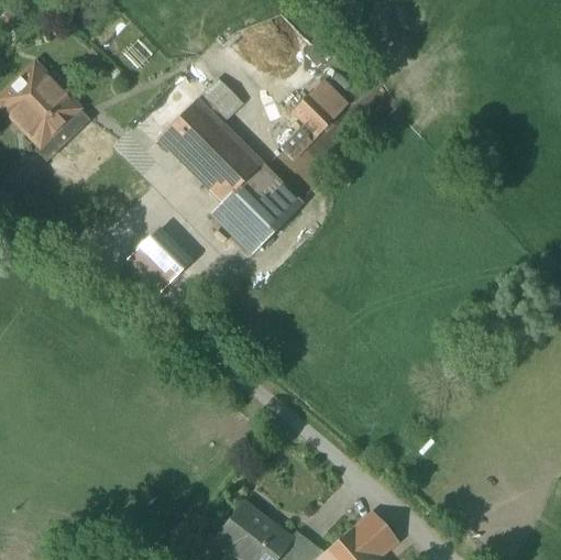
[(36,63),(0,97),(0,103),(41,145),(56,131),(67,143),(91,120),(36,63)]
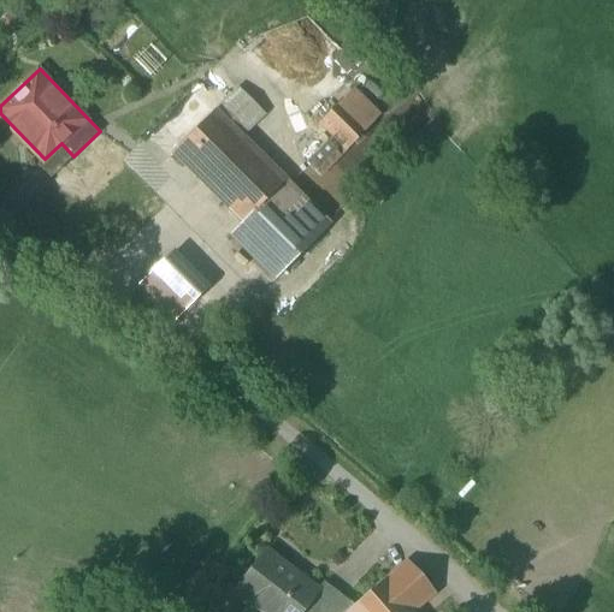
[(240,85),(176,149),(247,220),(232,235),(276,277),(331,223),(243,136),(267,112),(240,85)]
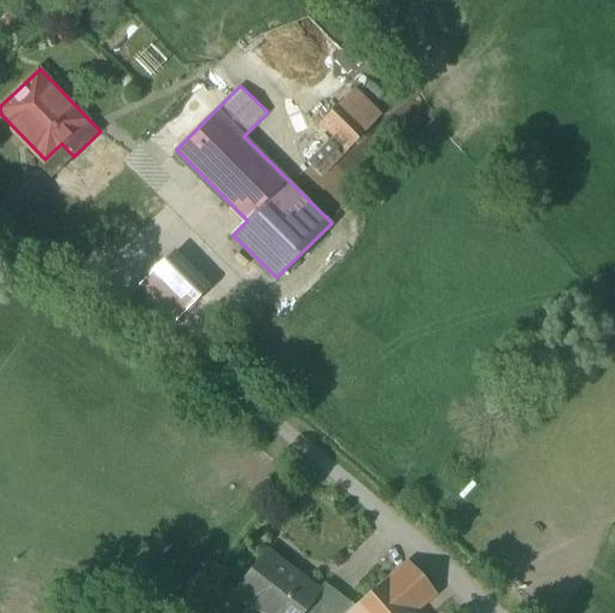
[(355,89),(323,122),(337,134),(310,163),(322,175),(381,115),(355,89)]
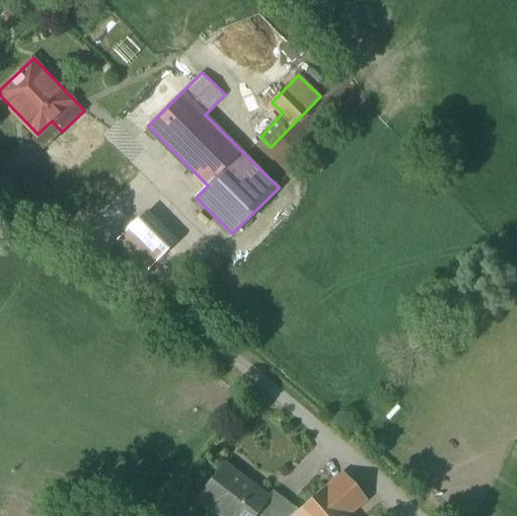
[(135,160),(85,109),(84,111),(62,132),(55,139),(75,160),(69,166),(97,196),(135,160)]
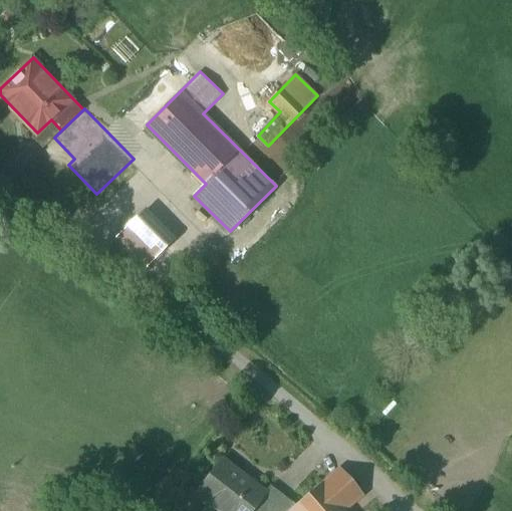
[(168,246),(139,216),(118,235),(149,265),(168,246)]
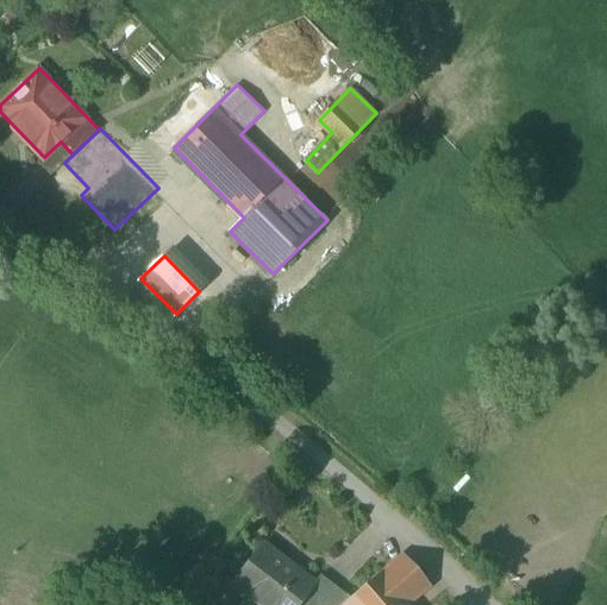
[(263,543),(235,581),(266,604),(344,604),(354,598),(323,573),(315,583),(263,543)]
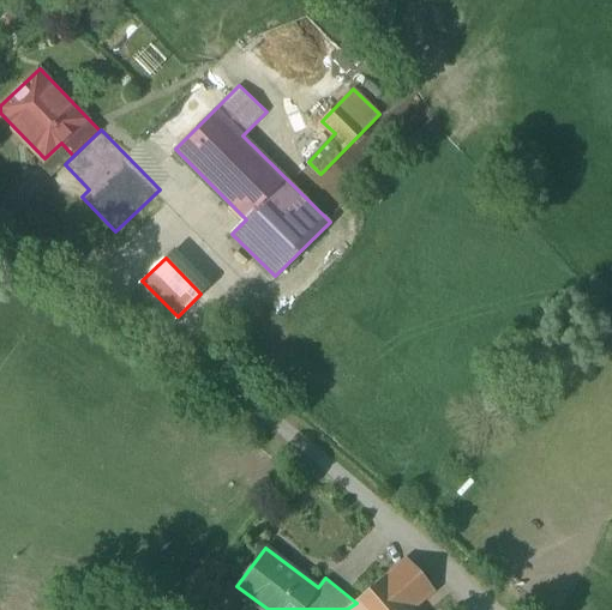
[(385,578),(412,609),(435,590),(408,559),(385,578)]
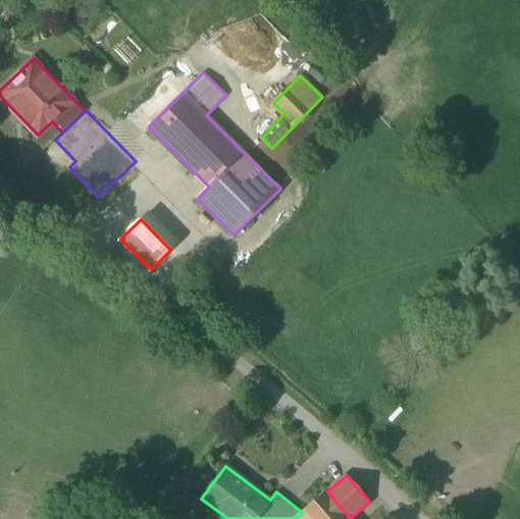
[(350,518),(327,491),(303,513),(295,518),(350,518)]
